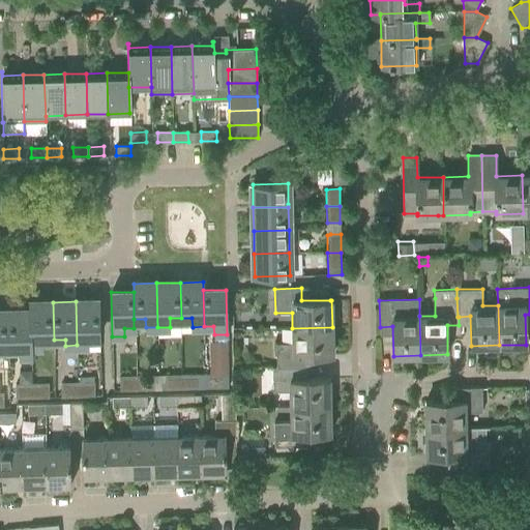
[(98,301),(76,301),(77,345),(89,345),(88,337),(99,336),(98,301)]
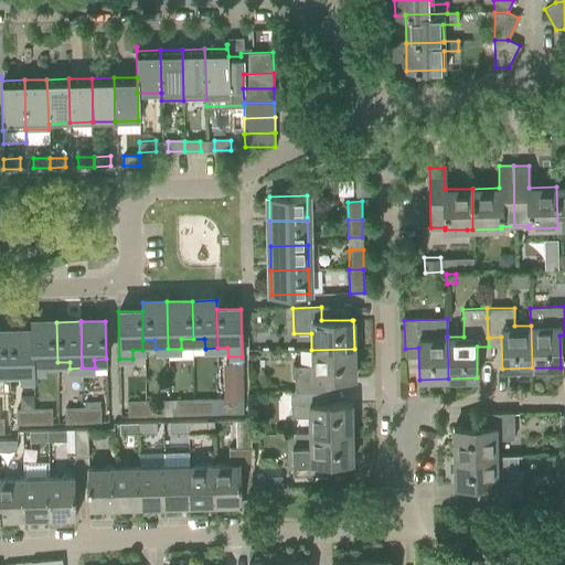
[(57,362),(56,322),(31,322),(31,331),(32,371),(45,370),(45,362),(57,362)]
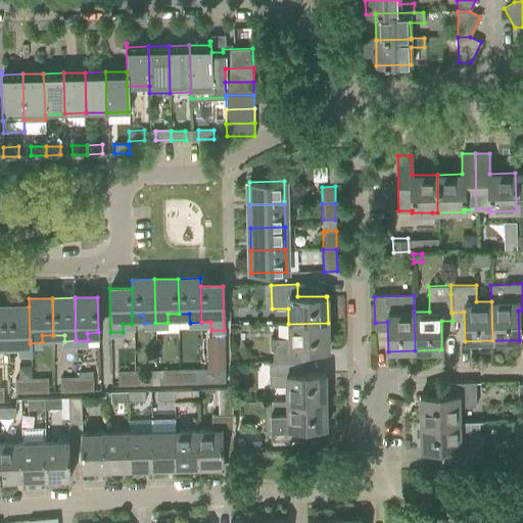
[(29,306),(5,307),(6,342),(17,341),(18,349),(30,349),(30,343),(29,306)]
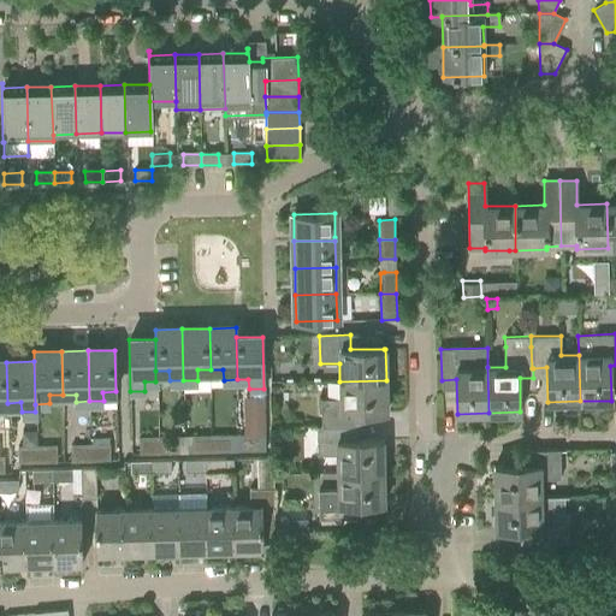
[(386,380),(339,381),(341,400),(321,400),(321,427),(348,426),(348,427),(353,427),(351,413),(386,412),(386,380)]
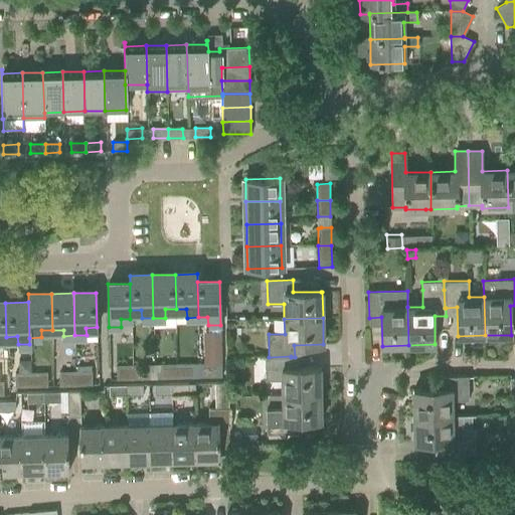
[(269,357),(265,357),(266,380),(282,380),(282,395),(320,394),(320,368),(291,368),(291,357),(291,356),(269,357)]
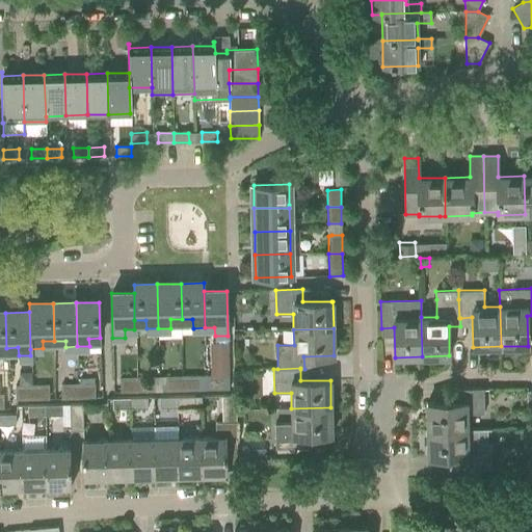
[(198,375),(183,376),(183,377),(183,391),(200,391),(198,375)]
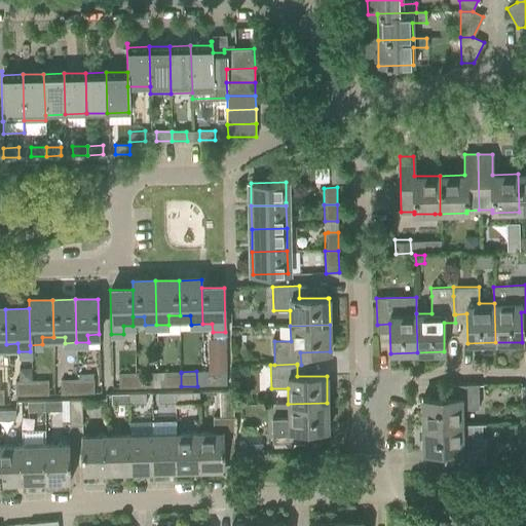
[(135,372),(117,373),(118,387),(119,387),(136,387),(135,372)]
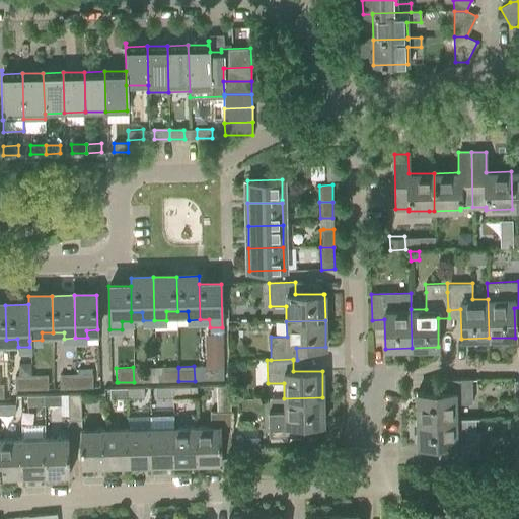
[(149,367),(133,367),(134,382),(150,382),(149,367)]
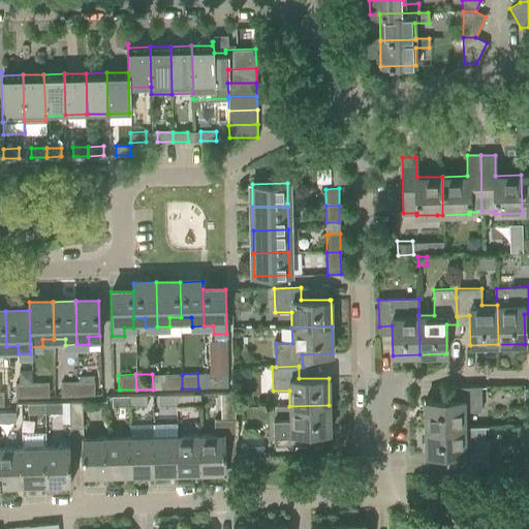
[(182,374),(165,374),(165,376),(165,390),(182,389),(182,375),(182,374)]
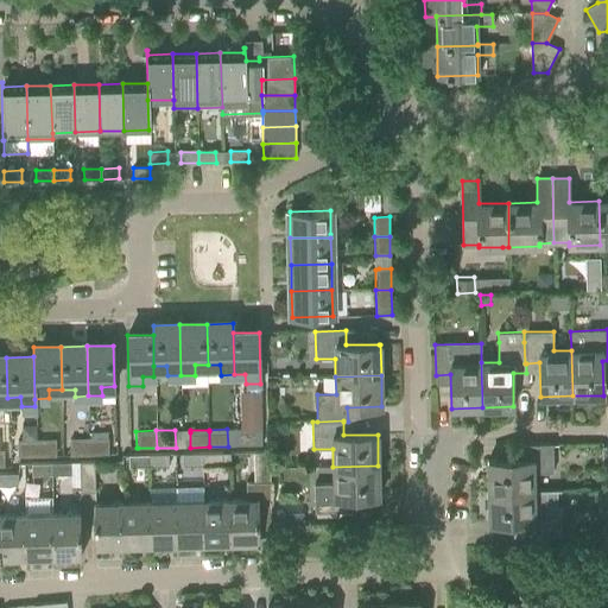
[(241,447),(261,445),(260,430),(241,431),(241,447)]
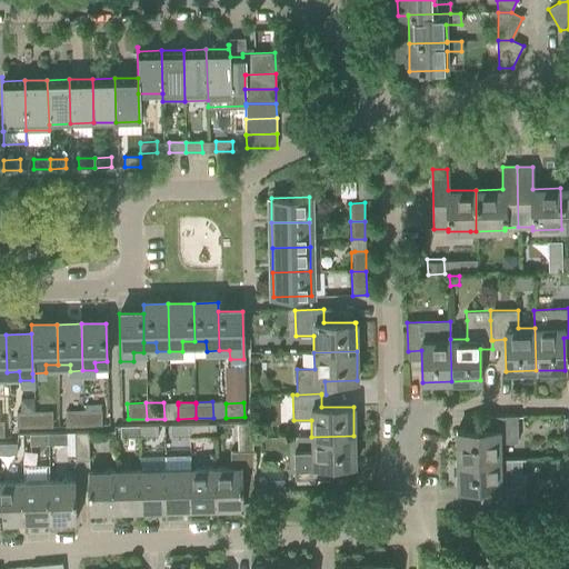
[(33,411),(16,411),(16,413),(16,427),(33,427),(33,411)]
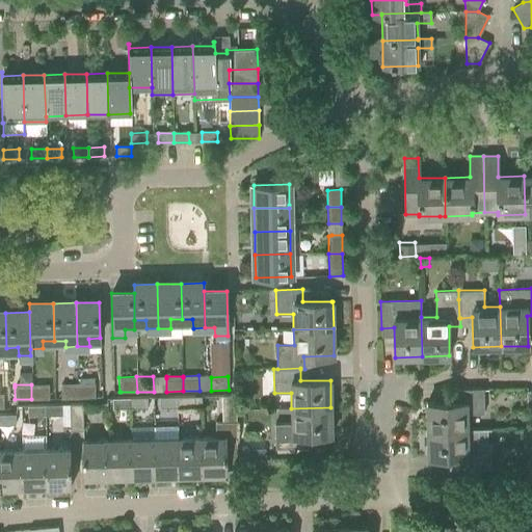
[(49,384),(31,384),(31,399),(49,399),(49,384)]
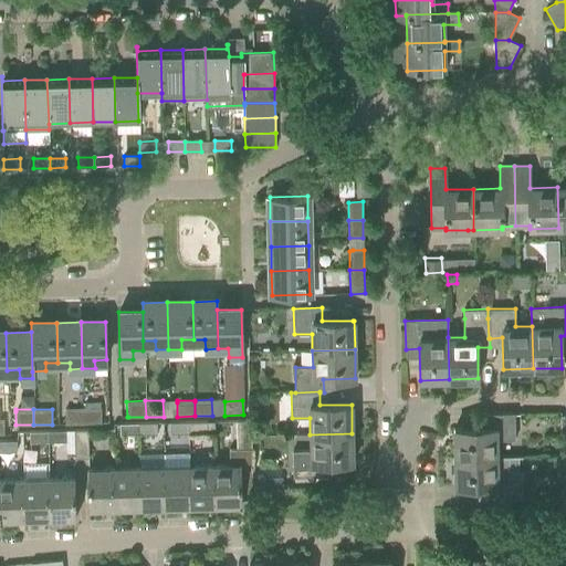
[(83,409),(65,410),(65,425),(83,423),(83,409)]
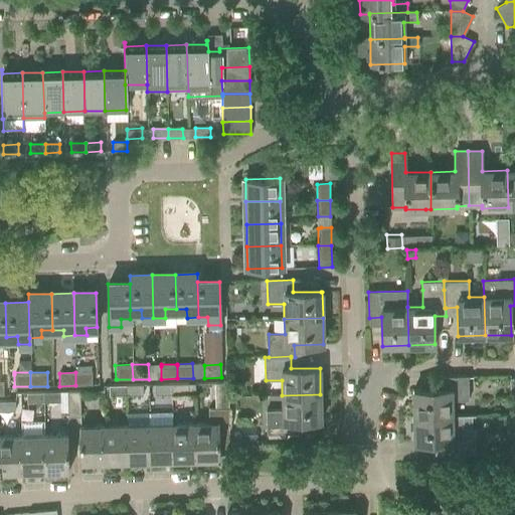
[(92,372),(75,372),(75,385),(93,385),(92,372)]
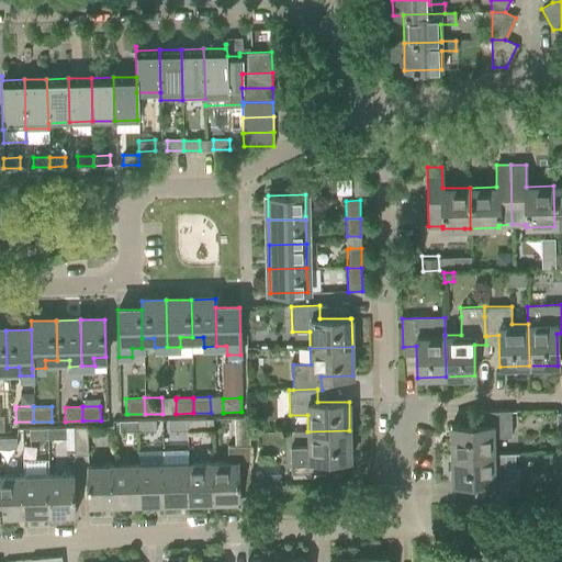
[(510,436),(510,433),(510,411),(482,412),(482,425),(450,426),(451,454),(493,453),(493,437),(510,436)]
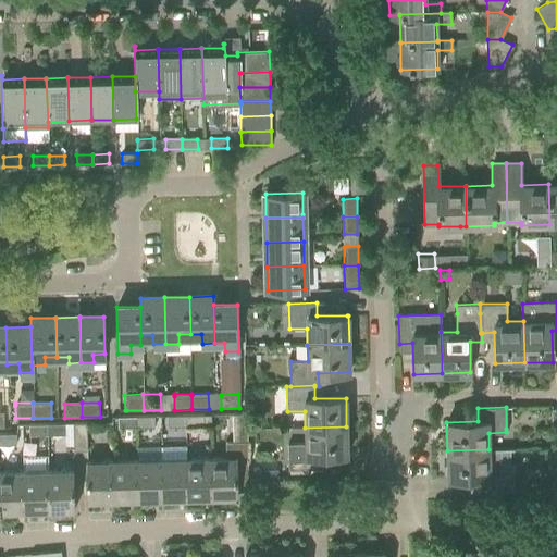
[(203,416),(185,417),(185,428),(203,428),(203,416)]
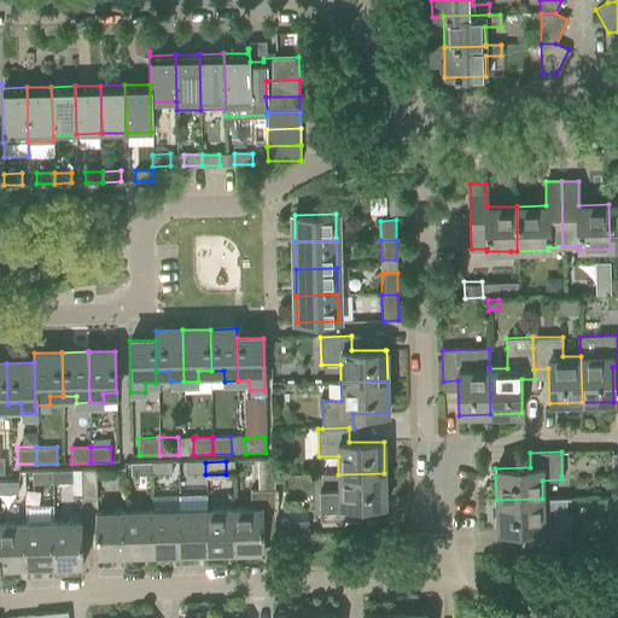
[(263,546),(263,528),(275,528),(274,518),(274,491),(273,461),(258,461),(258,493),(248,493),(249,508),(234,508),(235,552),(263,552),(263,546)]
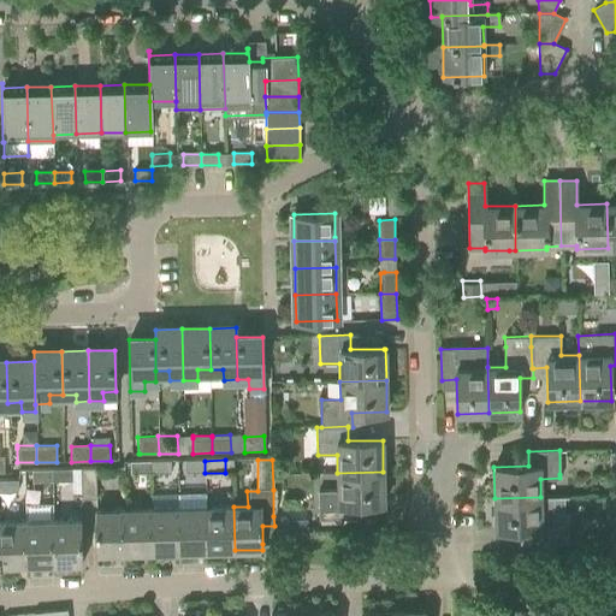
[(170,461),(149,462),(150,474),(170,474),(170,461)]
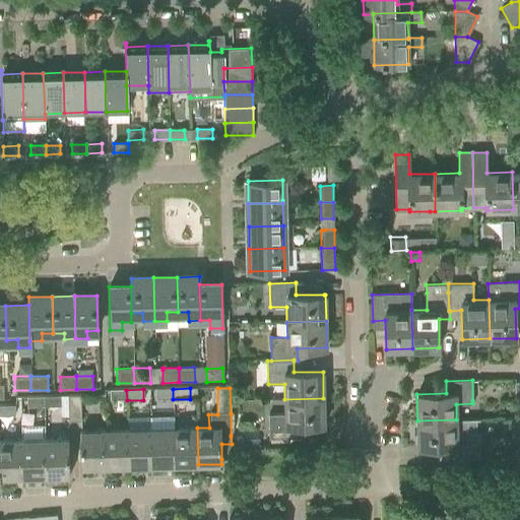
[(173,399),(173,389),(156,389),(156,399),(173,399)]
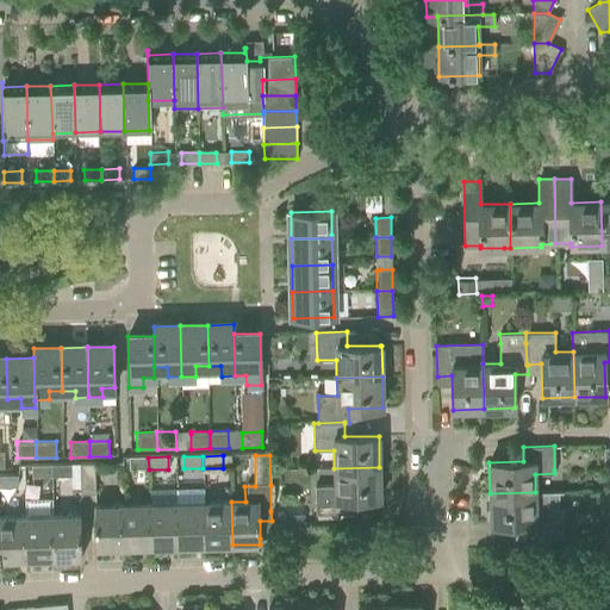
[(149,470),(148,458),(129,458),(129,470),(149,470)]
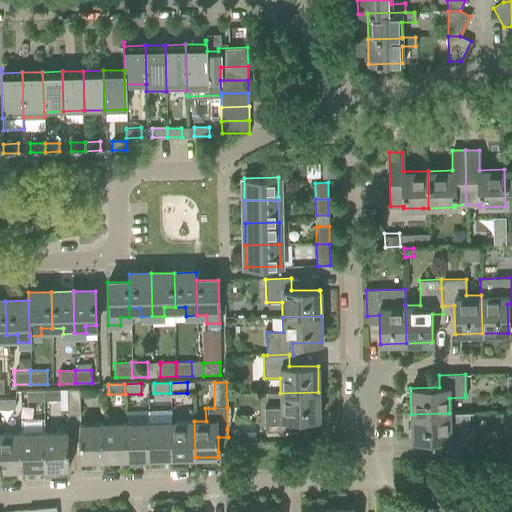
[(66,389),(67,415),(81,414),(80,389),(66,389)]
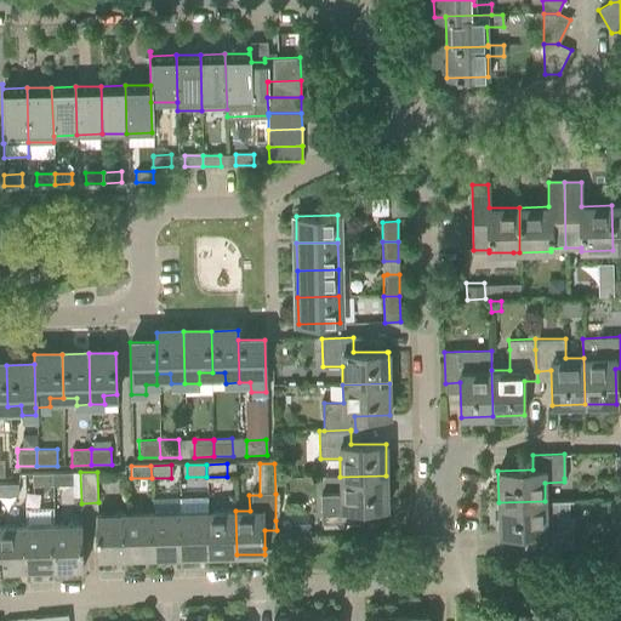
[(52,485),(52,473),(32,473),(32,485),(52,485)]
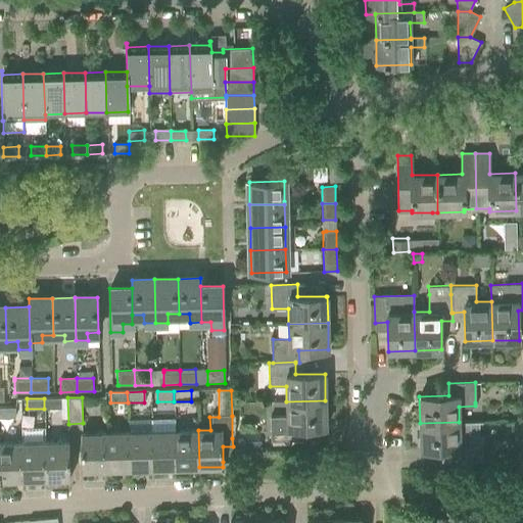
[(61,398),(44,398),(44,409),(61,408),(61,398)]
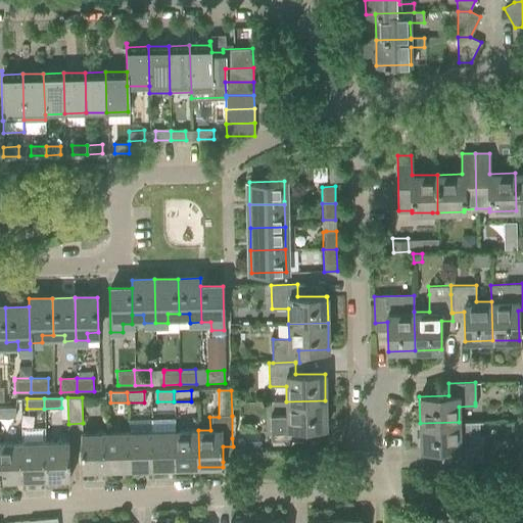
[(325,400),(286,401),(287,417),(270,417),(271,441),(297,440),(296,428),(326,427),(325,400)]
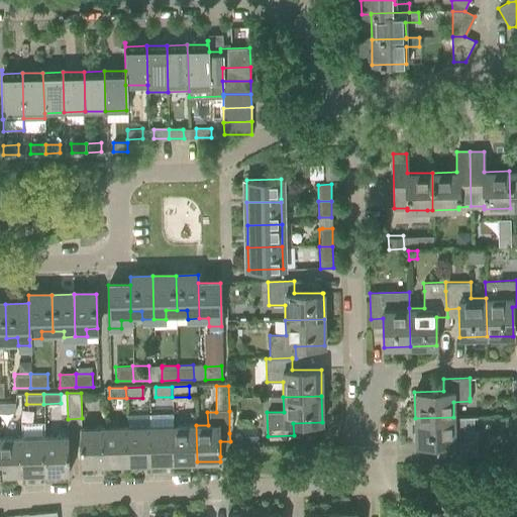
[(15,403),(0,403),(0,413),(15,413),(15,403)]
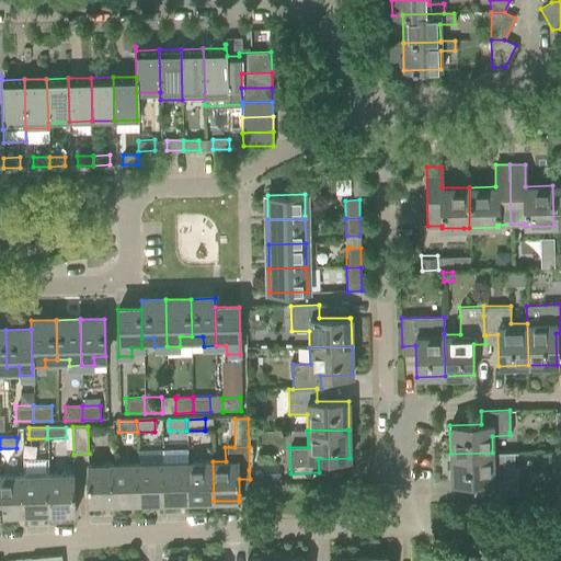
[(492,453),(450,454),(451,482),(482,481),(482,495),(519,494),(518,468),(505,468),(505,451),(492,453)]
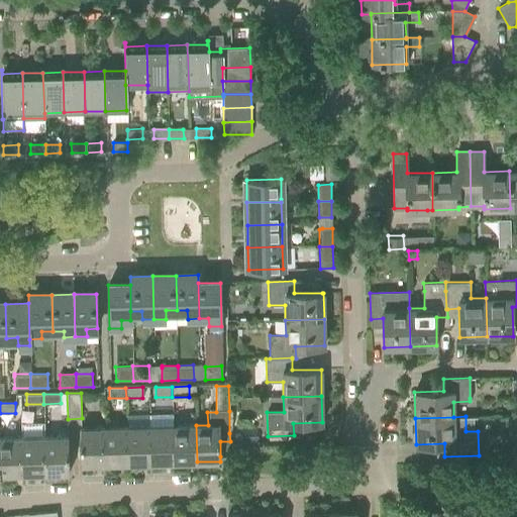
[(174,425),(149,426),(150,462),(174,462),(174,425)]
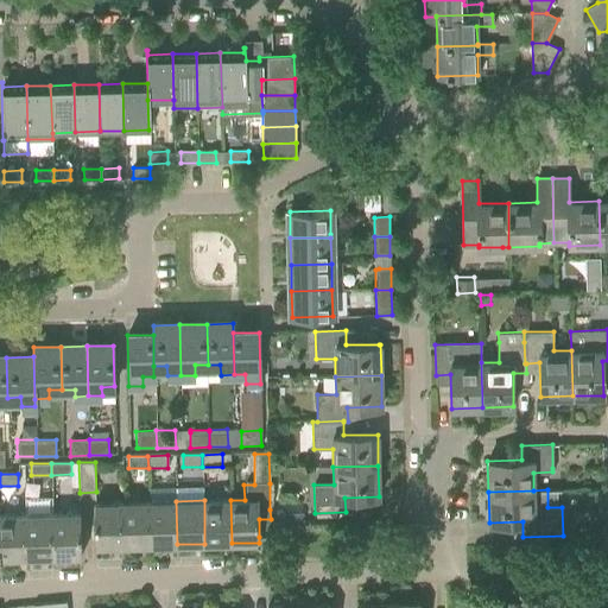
[(230,500),(204,500),(204,544),(232,543),(230,500)]
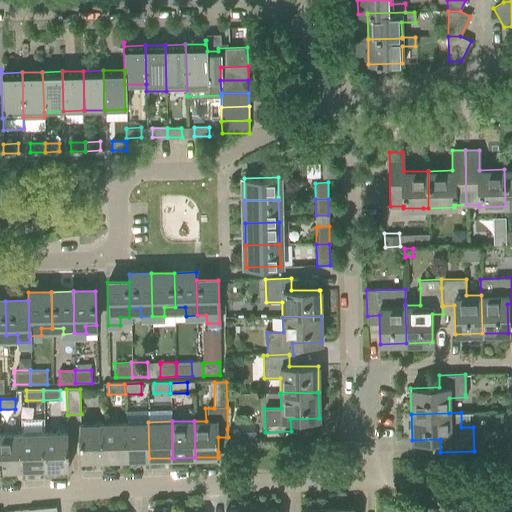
[(127,459),(126,422),(103,423),(104,459),(127,459)]
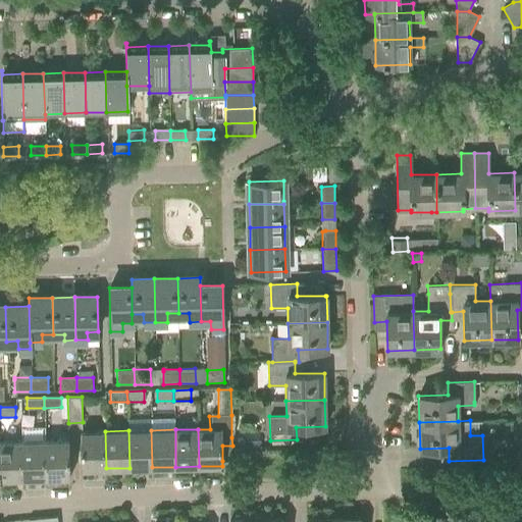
[(151,430),(128,430),(129,468),(152,467),(151,430)]
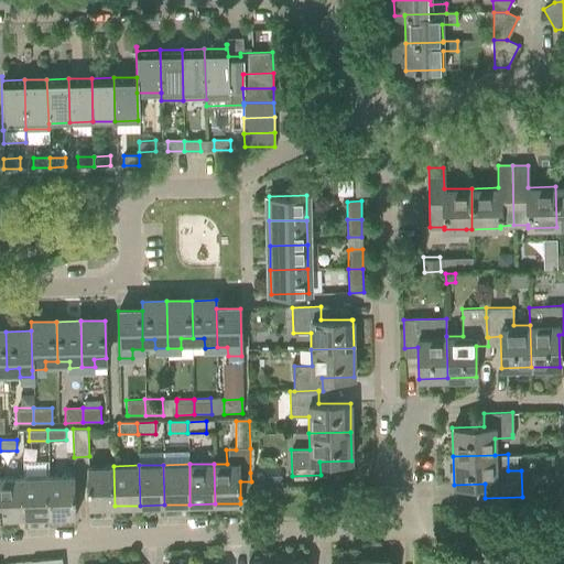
[(115,506),(114,466),(87,467),(88,507),(115,506)]
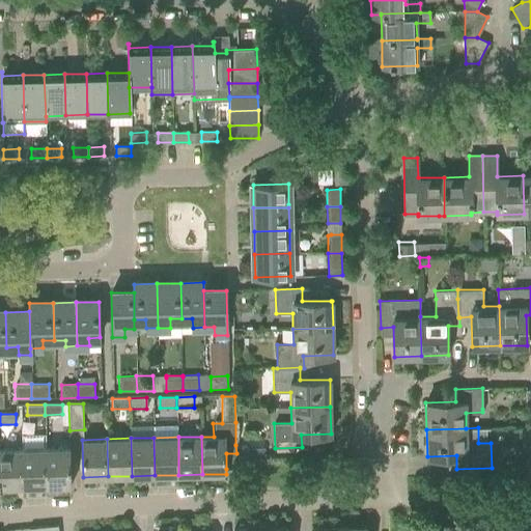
[(71,485),(71,465),(70,448),(46,449),(47,486),(71,485)]
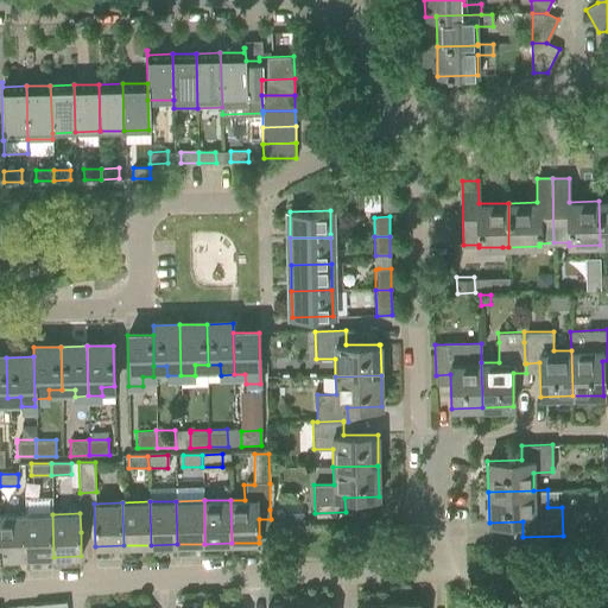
[(0,557),(26,557),(25,514),(0,514),(0,557)]
